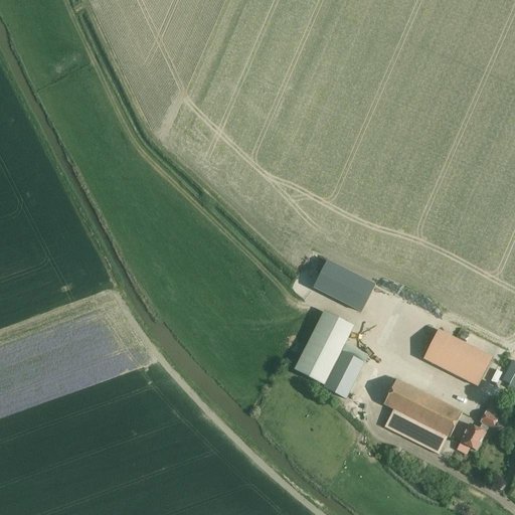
[(326,262),(313,289),(361,313),(374,286),(326,262)]
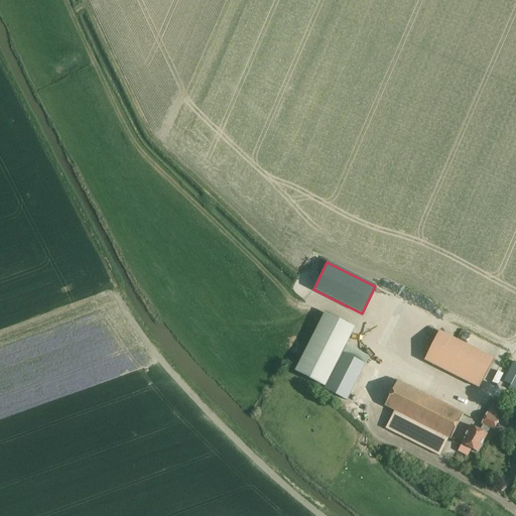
[(296,371),(326,386),(354,329),(325,313),(296,371)]
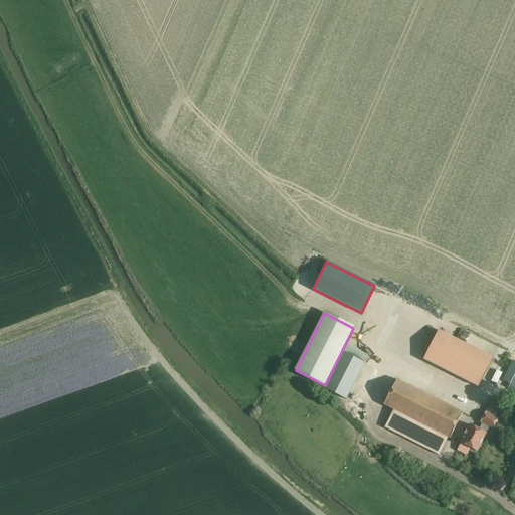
[(438,330),(423,360),(478,387),(493,357),(438,330)]
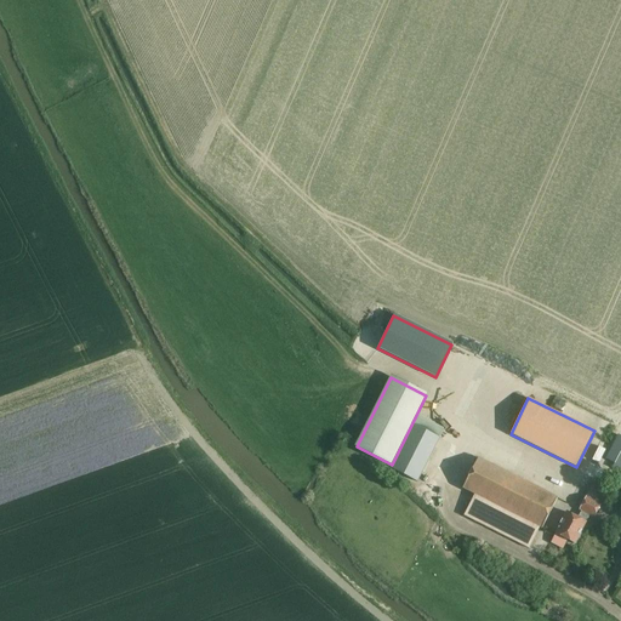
[(416,483),(439,438),(412,425),(389,469),(416,483)]
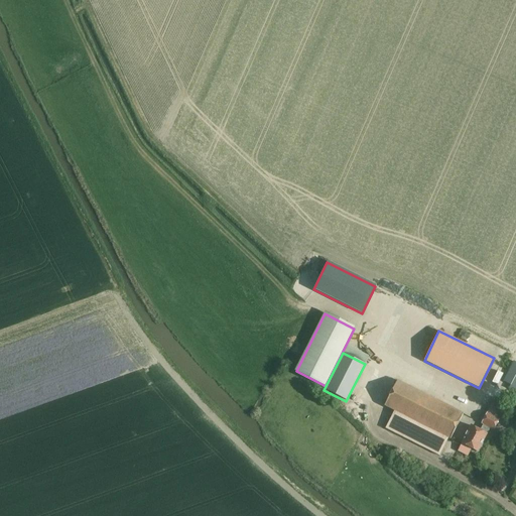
[(439,457),(448,438),(450,439),(463,414),(397,382),(384,406),(394,412),(385,429),(439,457)]
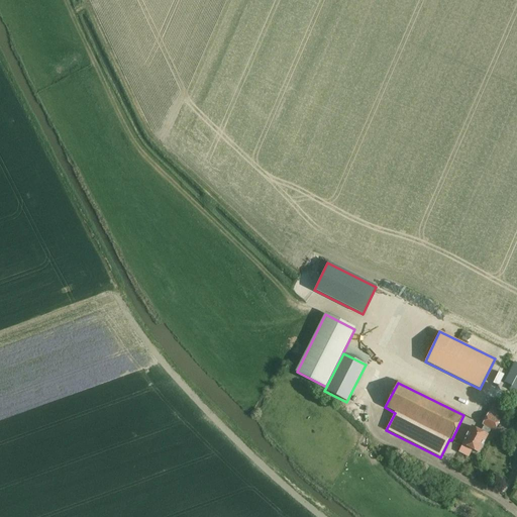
[(488,414),(483,425),(484,425),(481,431),(472,426),(462,444),(479,453),(491,429),(494,431),(500,420),(488,414)]
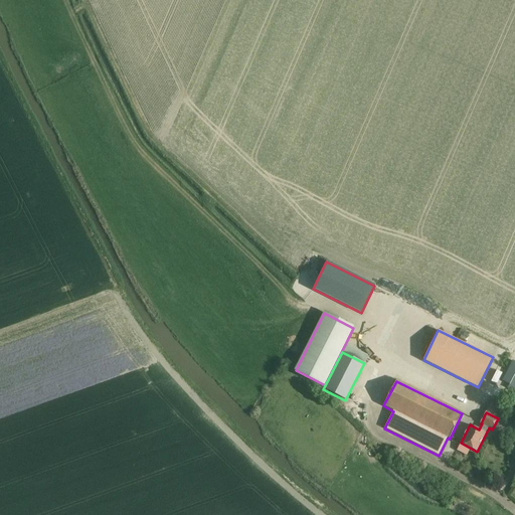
All buildings are outlined.
